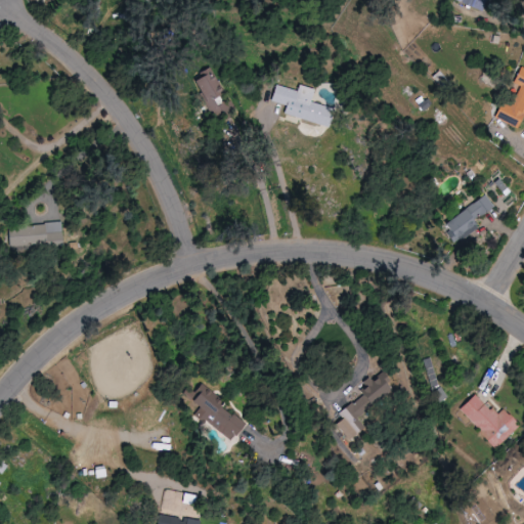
[(482,10),(485,0),(453,0),(453,2),(482,10)]
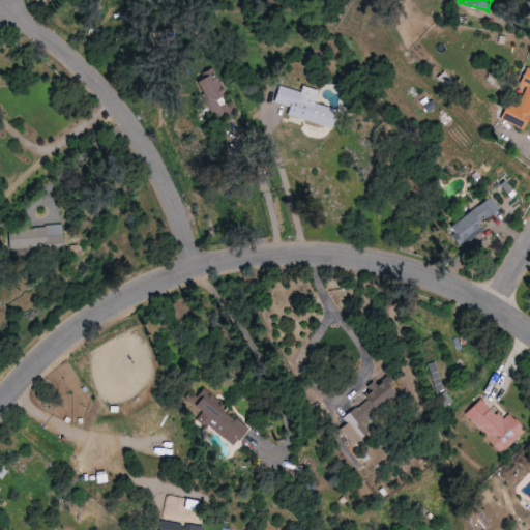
[(232,100),(219,107),(215,98),(225,93),(212,69),(194,79),(217,125),(239,115),(232,100)]
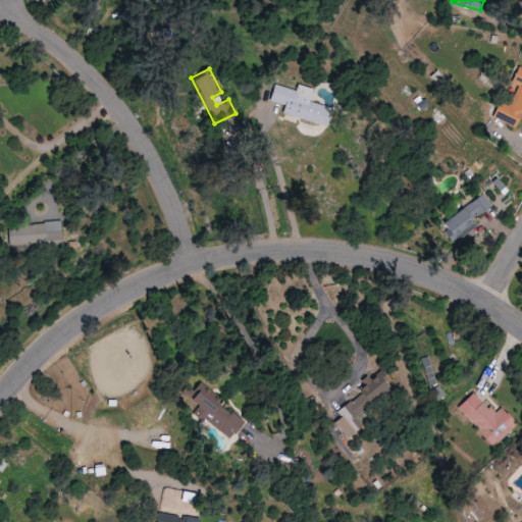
[(312,89),(297,85),(295,91),(273,85),(268,101),(282,105),(280,114),(318,124),(323,106),(308,102),(312,89)]
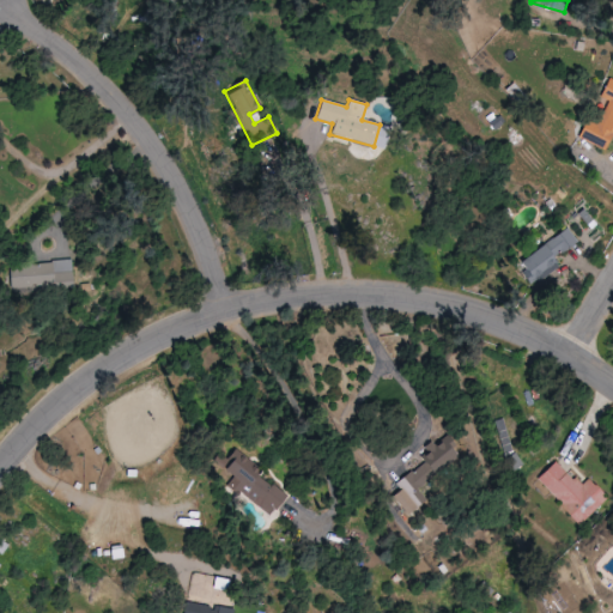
[(577,242),(566,228),(515,265),(530,286),(559,266),(553,259),(577,242)]
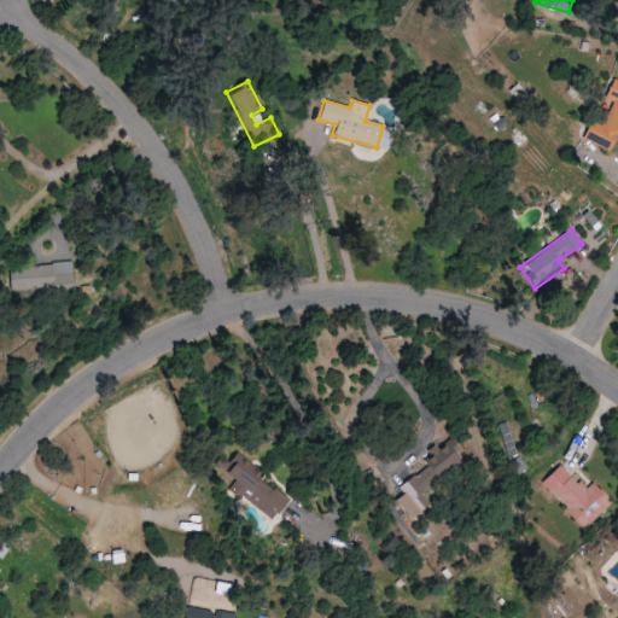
[(10,290),(74,289),(74,266),(10,267),(10,290)]
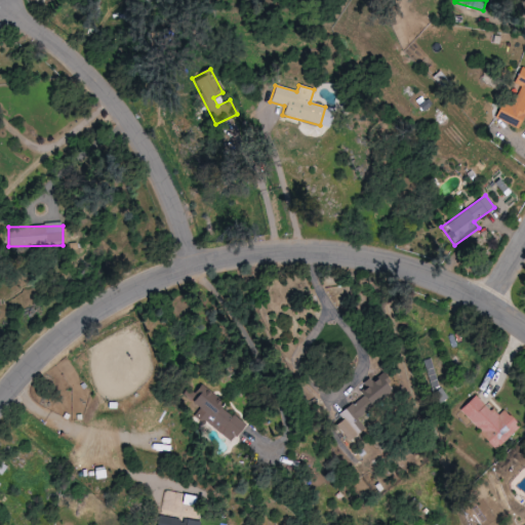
[(357,415),(392,394),(380,375),(371,380),(368,377),(362,381),(369,393),(338,412),(344,420),(336,425),(347,441),(366,430),(357,415)]
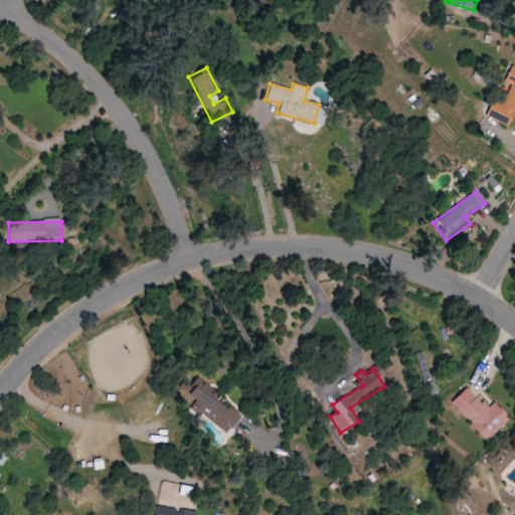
[(239,414),(215,400),(219,392),(195,378),(185,394),(196,401),(190,409),(229,433),(239,414)]
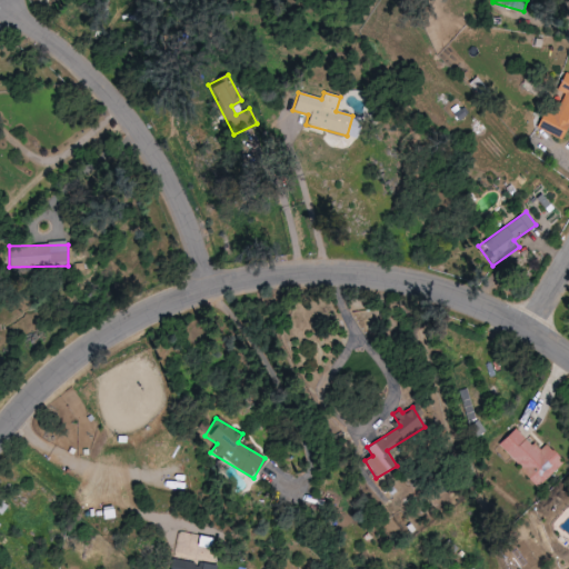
[(515,428),(497,446),(539,487),(563,462),(545,445),(538,451),(515,428)]
